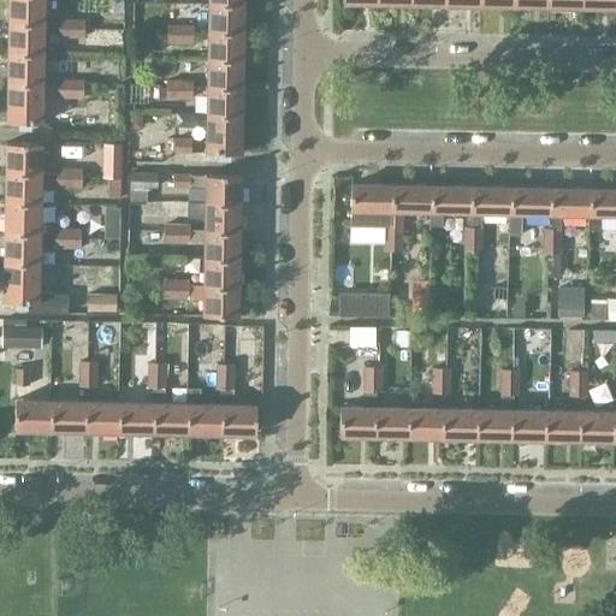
[(43,24),(43,0),(7,0),(7,24),(43,24)]
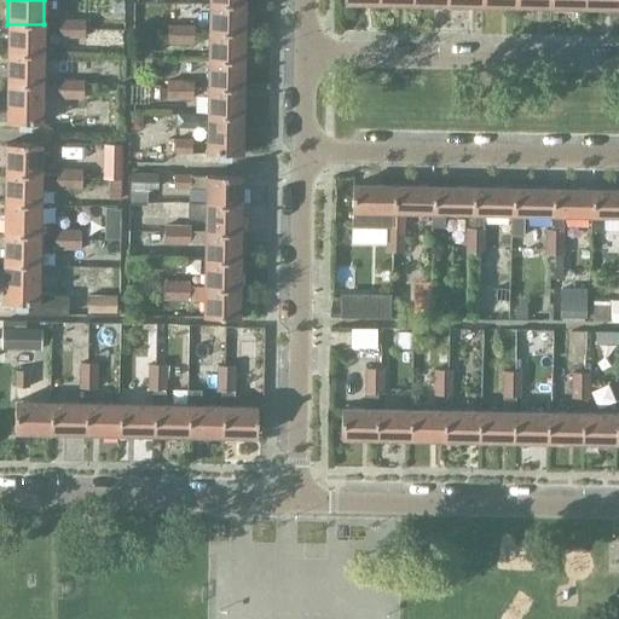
[(244,32),(246,4),(208,4),(208,32),(244,32)]
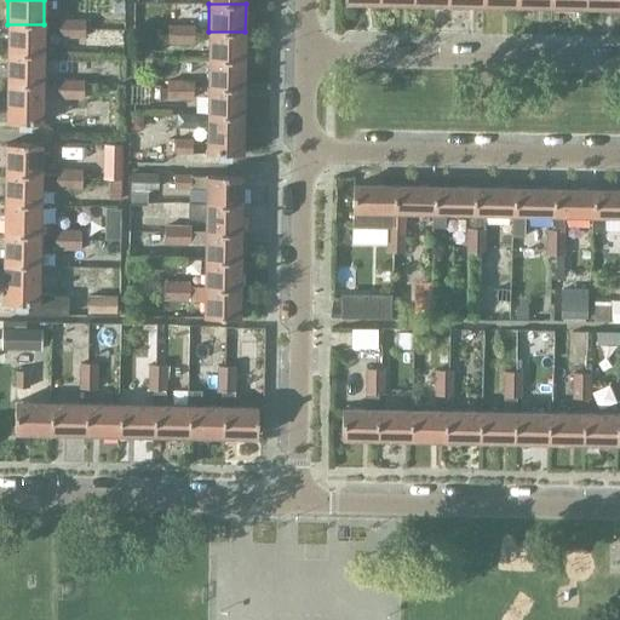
[(70,36),(72,19),(58,19),(58,36),(70,36)]
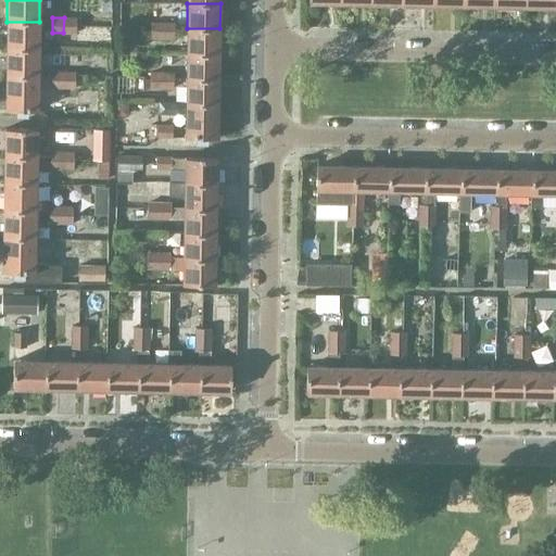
[(64,17),(63,33),(76,33),(76,17),(64,17)]
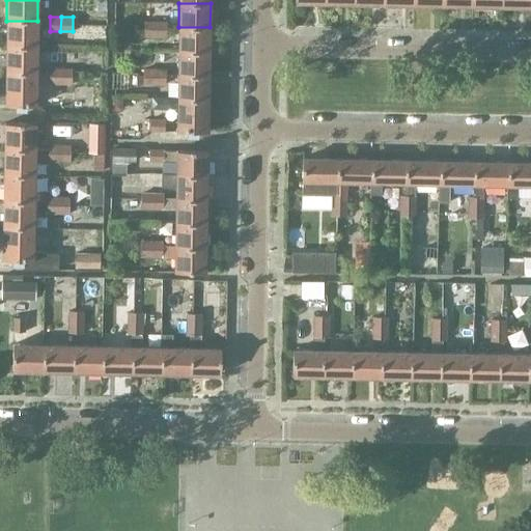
[(36,47),(37,21),(6,21),(5,47),(36,47)]
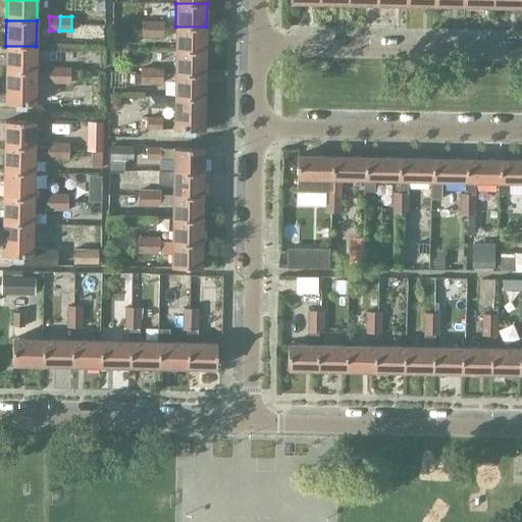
[(152,35),(152,21),(142,20),(141,35),(152,35)]
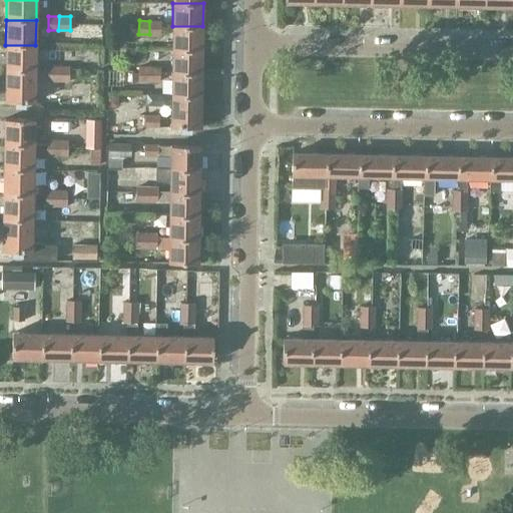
[(160,21),(157,21),(149,21),(149,34),(160,35),(160,21)]
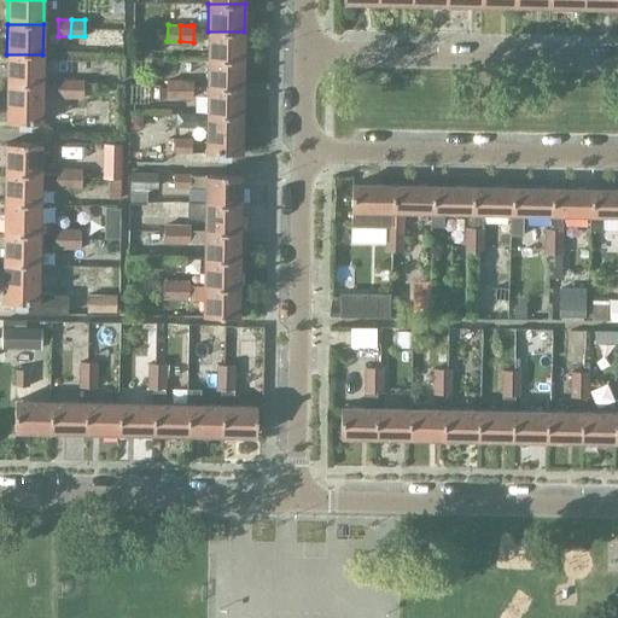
[(244,59),(244,31),(208,31),(207,58),(244,59)]
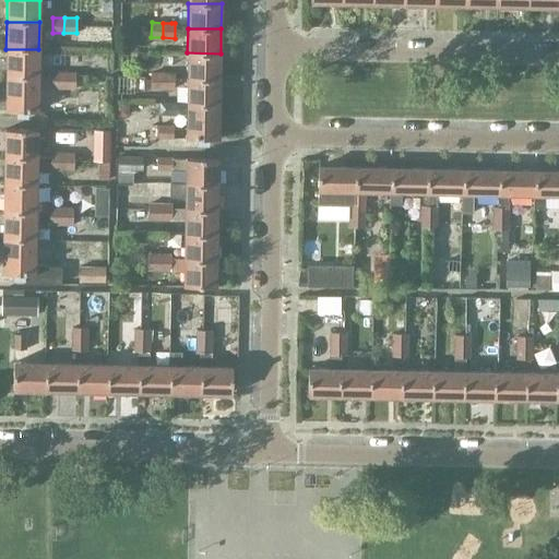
[(38,76),(38,49),(6,49),(6,75),(38,76)]
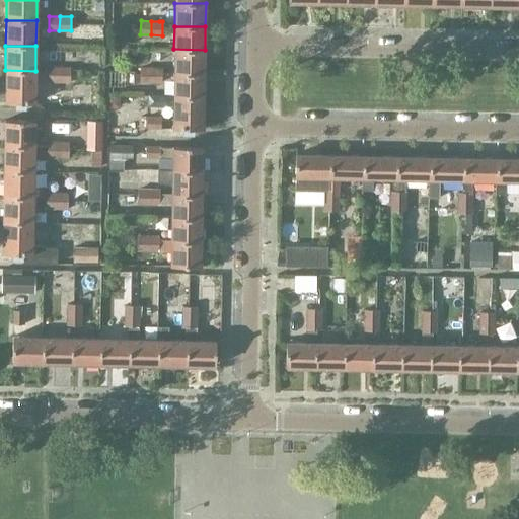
[(204,73),(205,50),(173,49),(173,73),(204,73)]
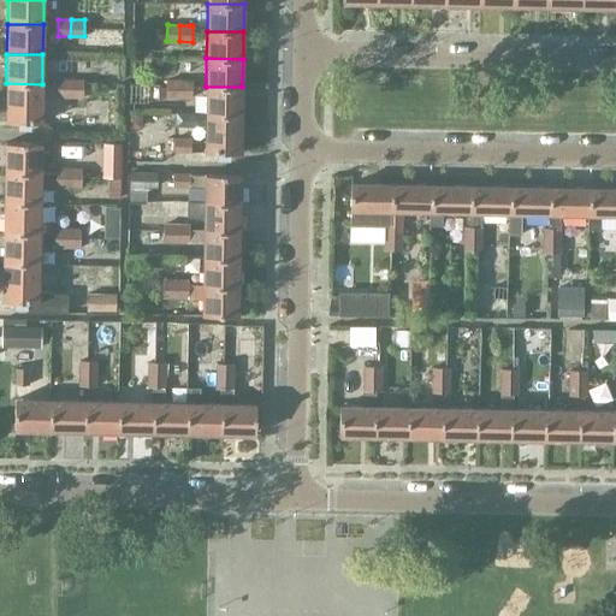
[(70,96),(70,80),(57,80),(57,96),(70,96)]
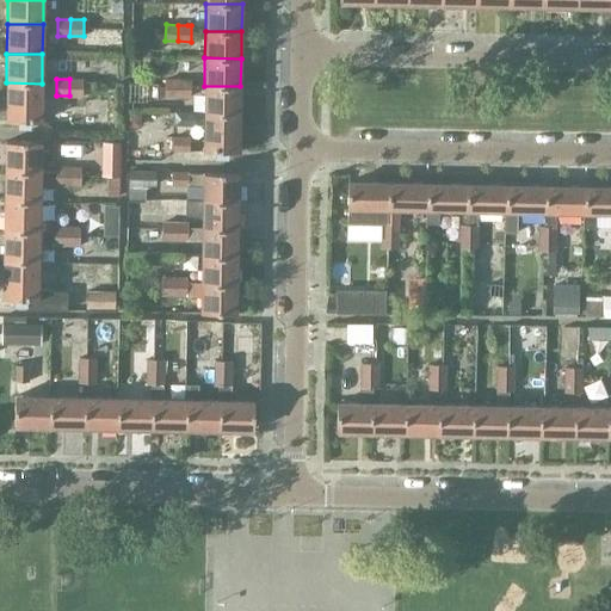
[(69,79),(69,96),(82,96),(82,79),(69,79)]
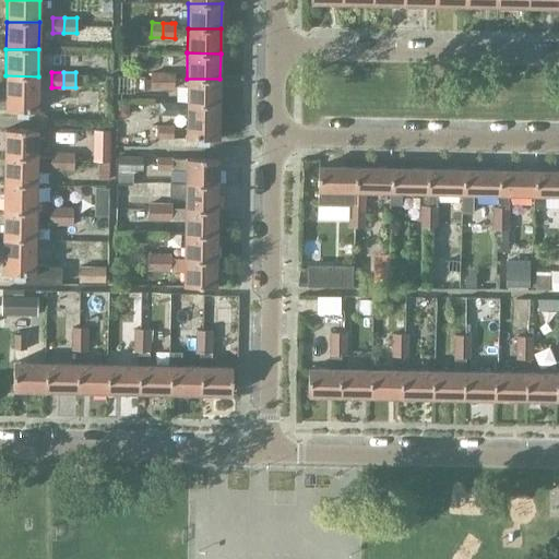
[(162,87),(162,73),(151,72),(151,87),(162,87)]
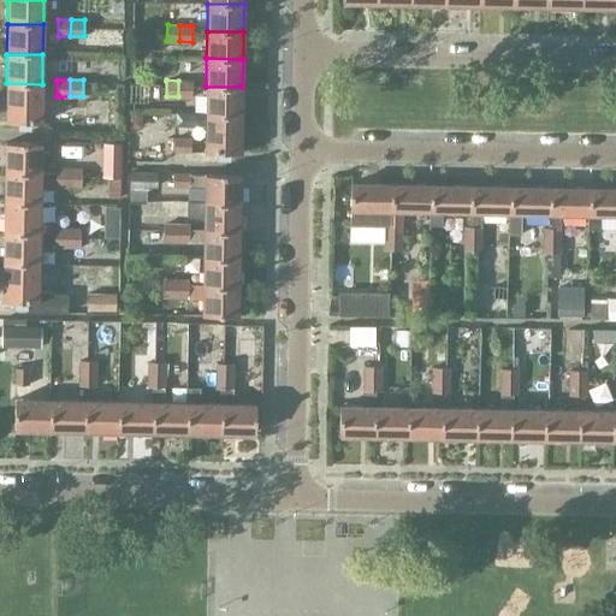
[(191,98),(191,87),(191,81),(178,81),(178,96),(191,98)]
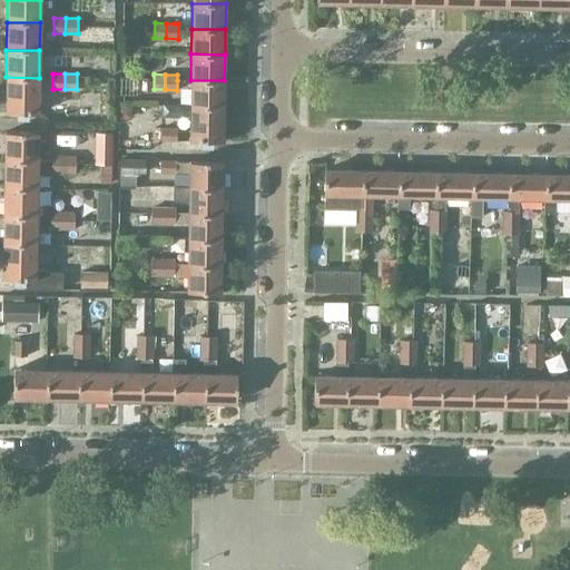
[(38,112),(39,78),(6,77),(5,111),(16,111),(16,118),(27,118),(28,112),(38,112)]
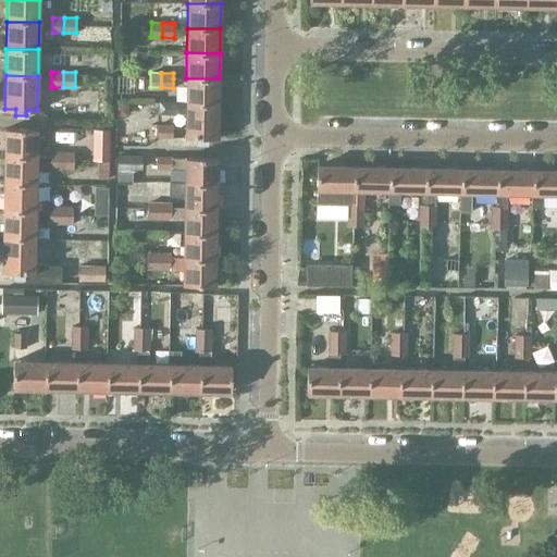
[(219,104),(219,78),(186,78),(186,103),(219,104)]
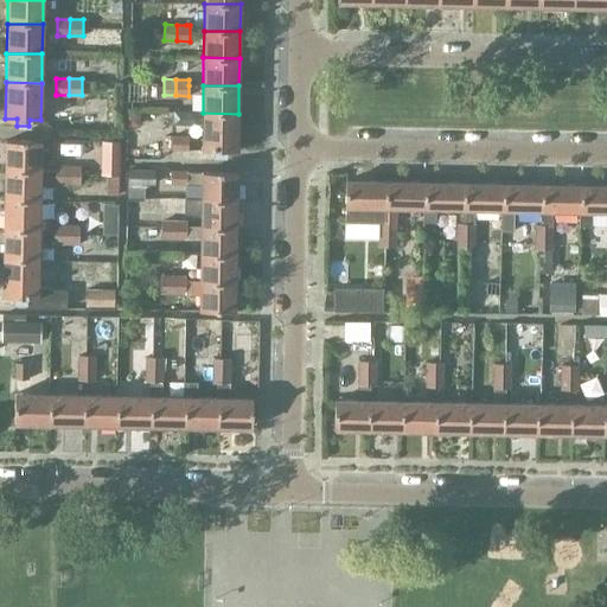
[(83,108),(83,126),(110,127),(110,108),(83,108)]
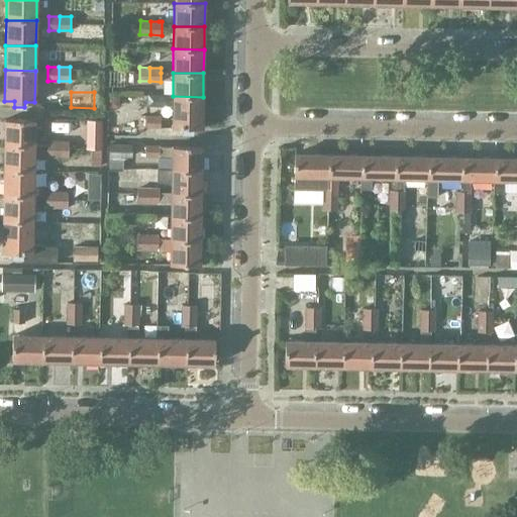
[(202,128),(203,97),(173,96),(172,127),(182,127),(182,132),(192,132),(192,127),(202,128)]
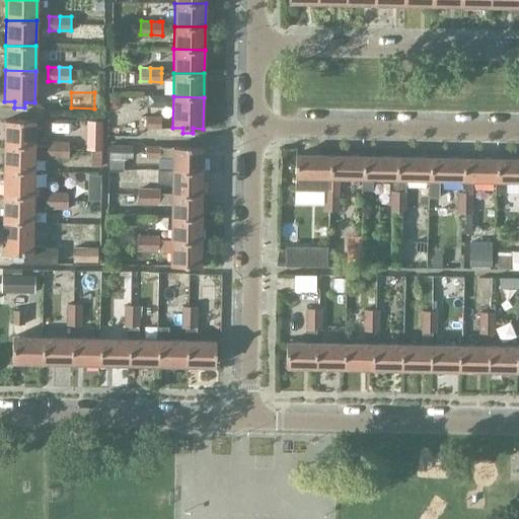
[(160,128),(160,117),(146,117),(146,127),(160,128)]
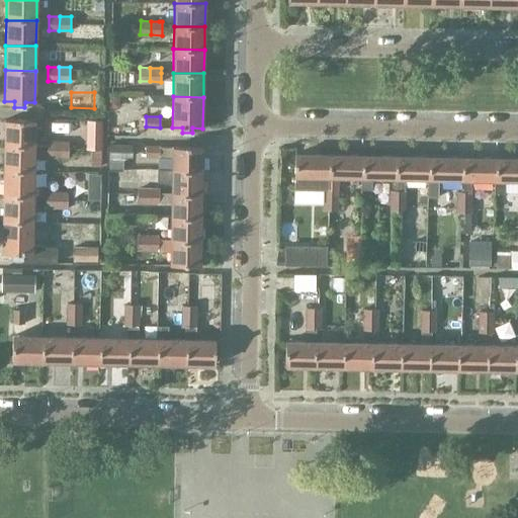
[(34,127),(34,120),(4,119),(3,146),(33,146),(34,138),(39,138),(42,136),(42,131),(39,127),(34,127)]
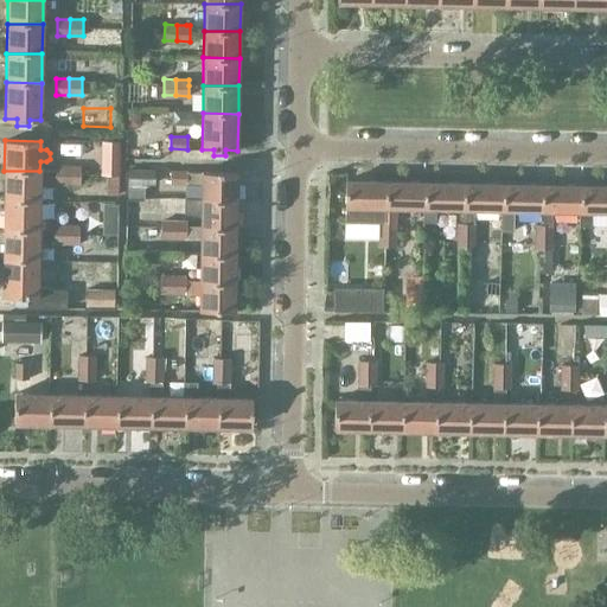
[(66,183),(66,166),(55,166),(55,183),(66,183)]
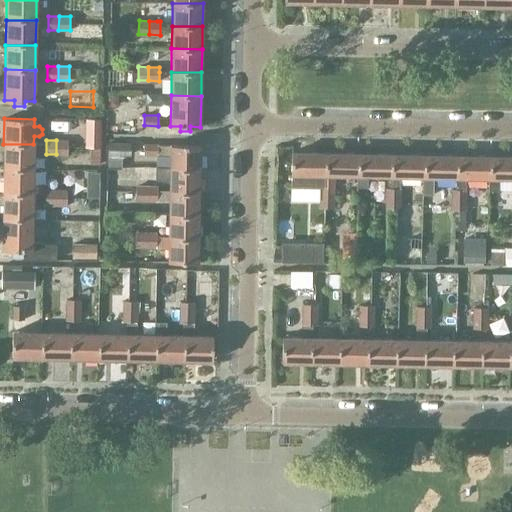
[(56,140),(56,154),(67,154),(67,140),(56,140)]
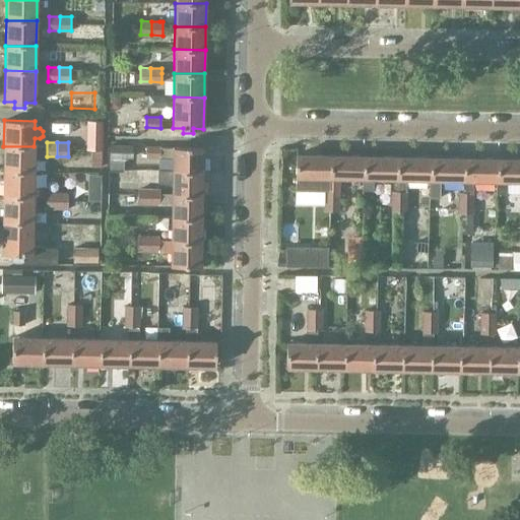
[(131,159),(131,146),(110,145),(110,158),(131,159)]
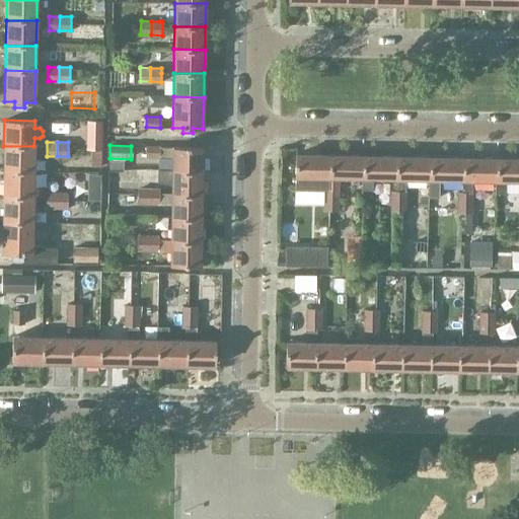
[(33,171),(33,146),(3,146),(3,171),(33,171)]
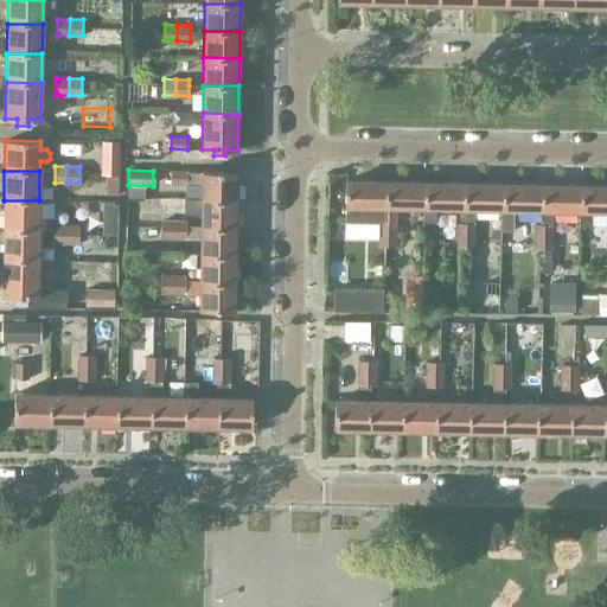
[(236,200),(237,172),(202,172),(187,172),(187,171),(171,171),(170,183),(187,184),(187,185),(202,185),(202,199),(202,200),(236,200)]
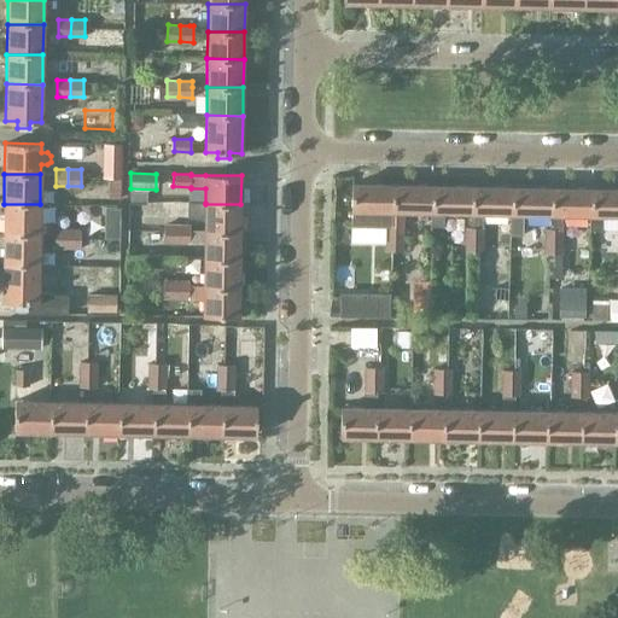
[(391,210),(392,185),(351,184),(350,225),(385,225),(391,225),(391,210)]
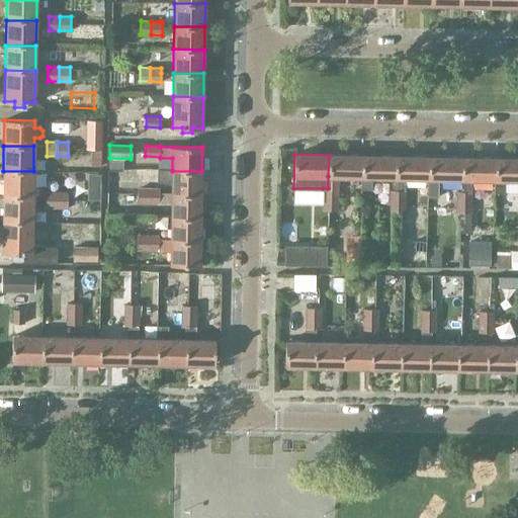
[(361,177),(362,155),(329,155),(328,176),(360,177),(361,177)]
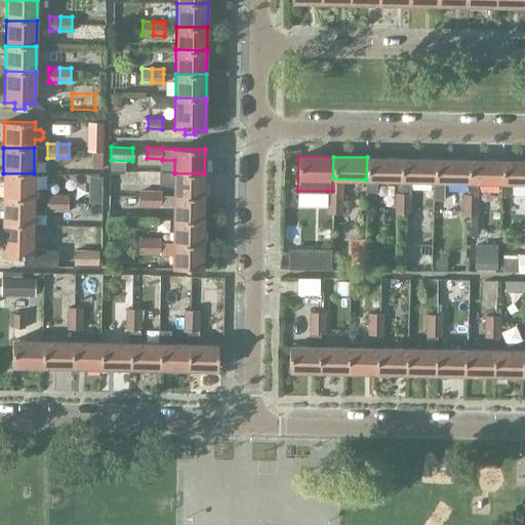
[(400,180),(401,158),(367,157),(366,179),(365,179),(365,193),(376,193),(376,179),(399,179),(400,180)]
